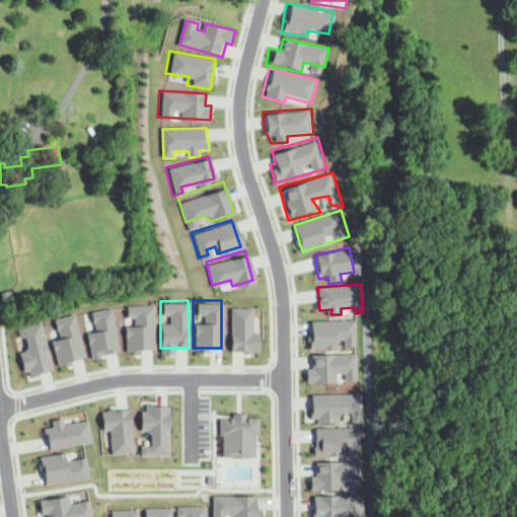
[(88,309),(112,304),(123,354),(93,360),(87,330),(92,324),(88,309)]
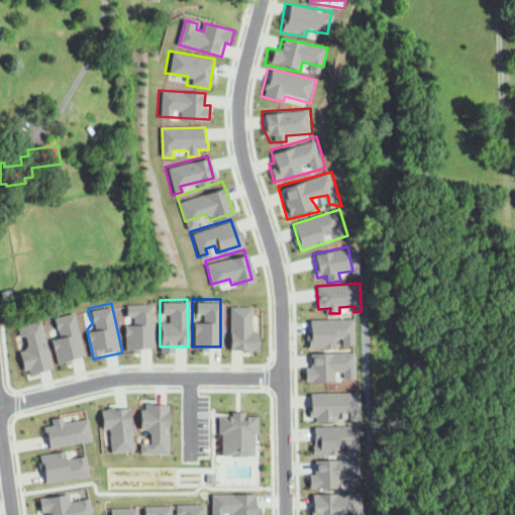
[(124,306),(151,305),(153,349),(126,349),(124,306)]
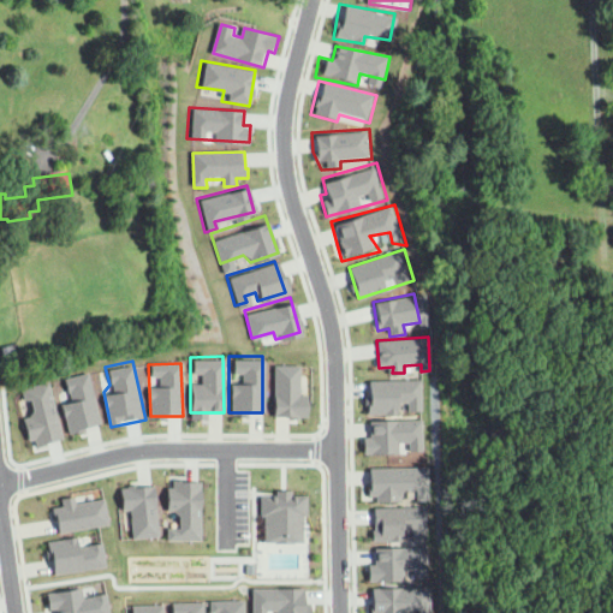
[(272,364),(298,364),(298,393),(305,394),(305,416),(271,416),(272,364)]
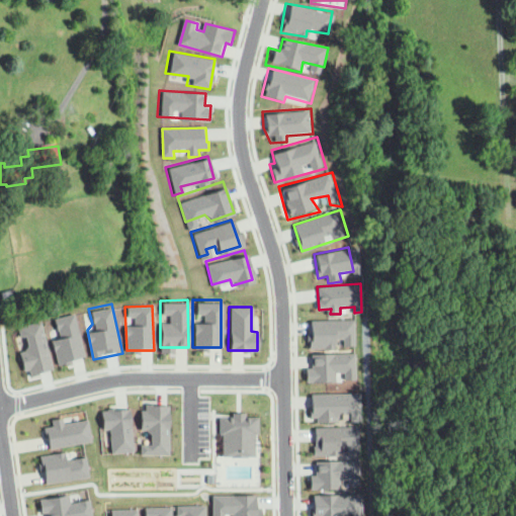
[(56,322),(74,316),(87,359),(60,367),(51,338),(61,335),(56,322)]
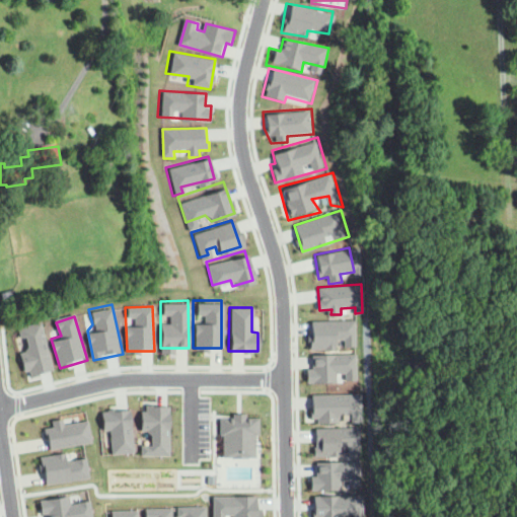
[(306,321),(355,318),(357,345),(307,348),(306,321)]
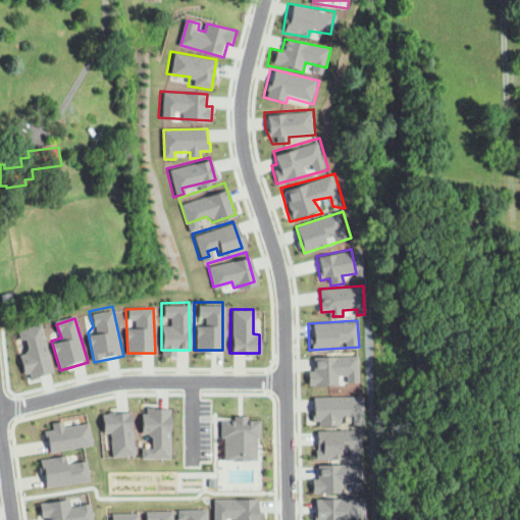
[(22,331),(40,325),(55,372),(30,381),(31,363),(21,362),(15,344),(22,331)]
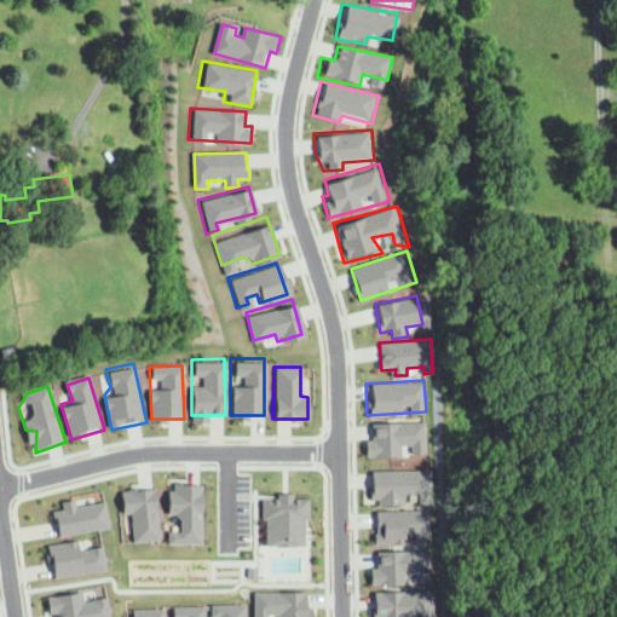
[(368,421),(425,419),(426,455),(416,455),(415,445),(403,447),(403,457),(369,459),(369,451),(361,451),(361,434),(369,434),(368,421)]
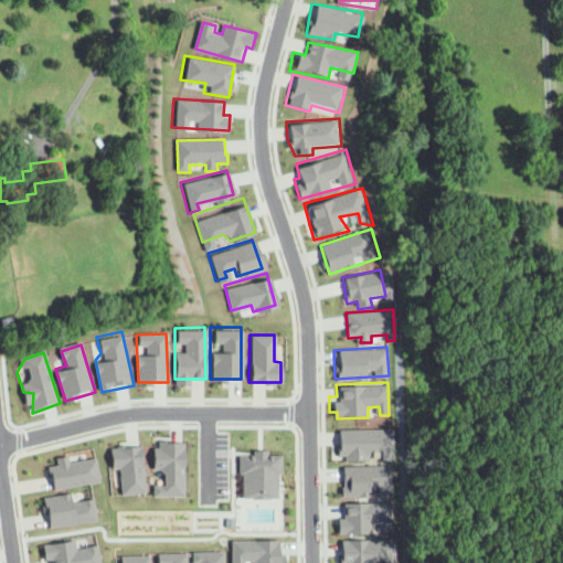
[(342,432),(394,429),(395,461),(384,461),(384,450),(374,452),(369,456),(369,461),(348,463),(348,457),(341,457),(341,447),(342,447),(342,432)]
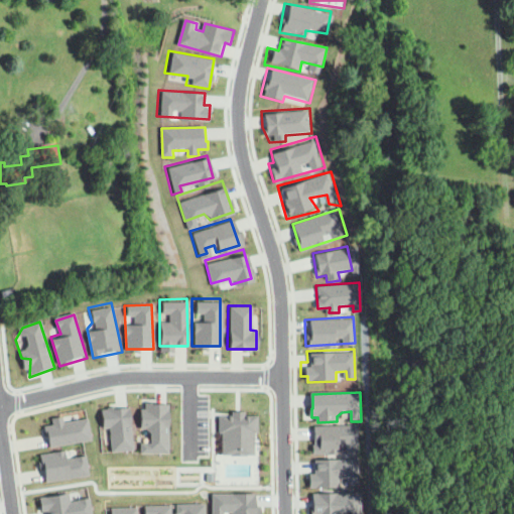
[(137,407),(147,407),(147,402),(173,402),(171,458),(134,457),(135,435),(146,435),(146,420),(137,416),(137,407)]
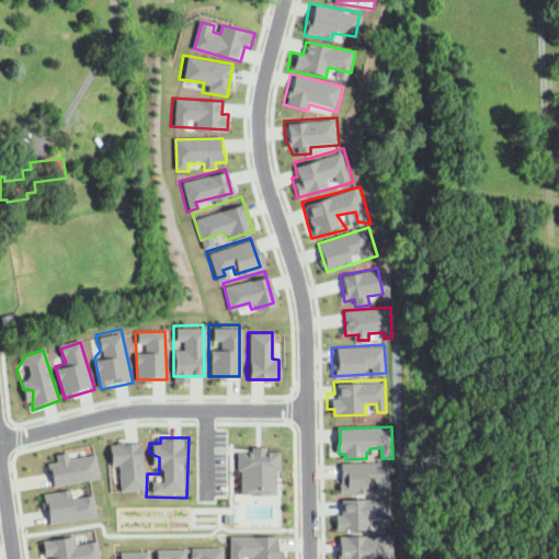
[(109,446),(139,444),(143,491),(112,493),(109,446)]
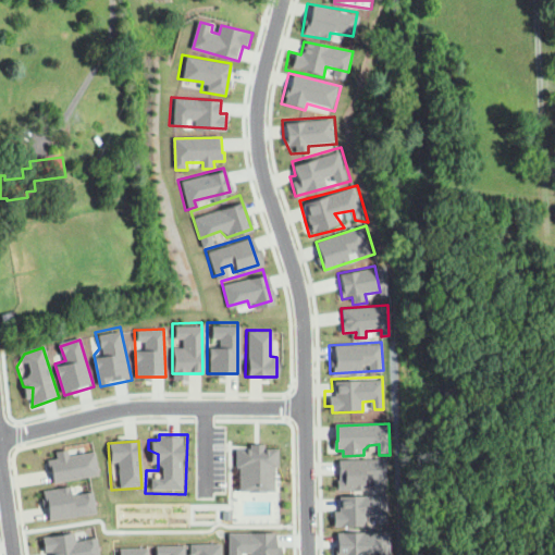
[(238,449),(249,449),(249,441),(262,441),(262,447),(282,448),(281,472),(274,471),(274,491),(237,490),(238,449)]
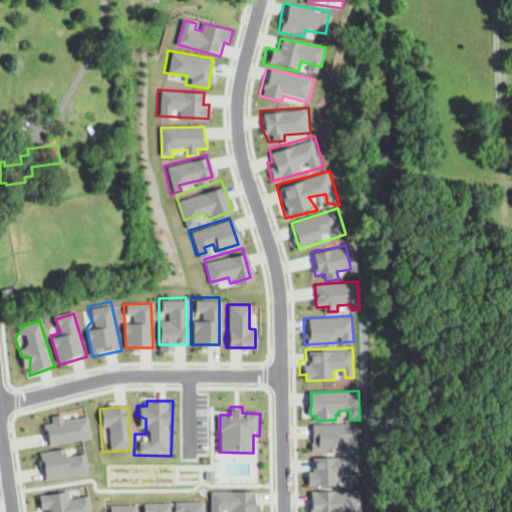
[(44,423),(87,414),(93,439),(49,448),(44,423)]
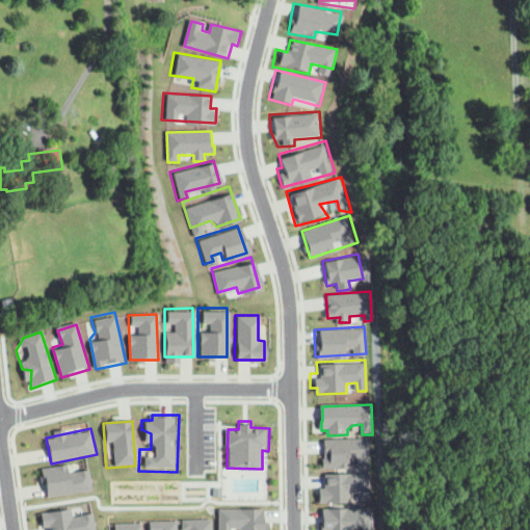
[(369,440),(370,467),(359,467),(359,459),(350,459),(350,469),(324,470),(324,459),(326,459),(326,441),(369,440)]
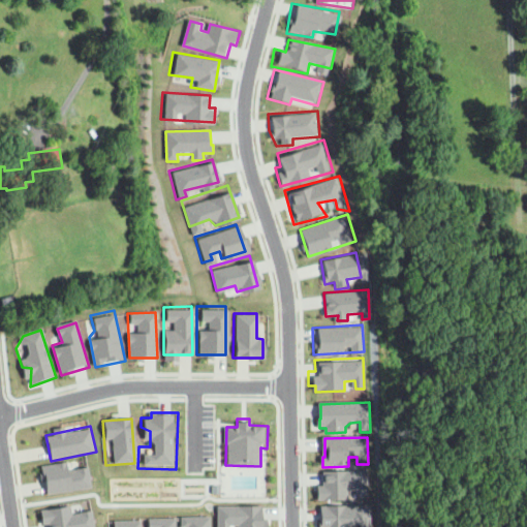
[(41,467),(66,463),(66,468),(89,465),(92,488),(45,495),(41,467)]
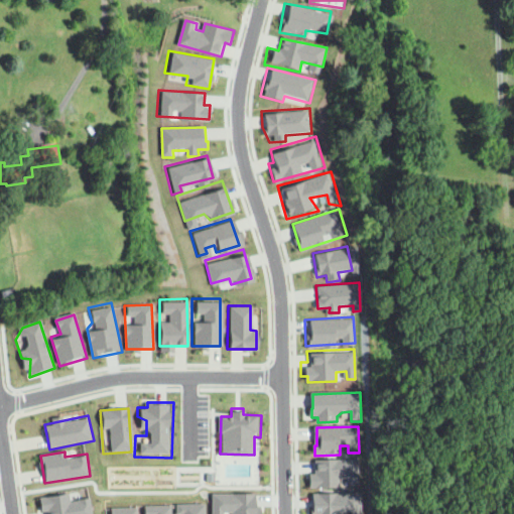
[(316,461),(359,460),(360,486),(349,486),(349,479),(340,479),(341,489),(311,489),(311,475),(317,475),(316,461)]
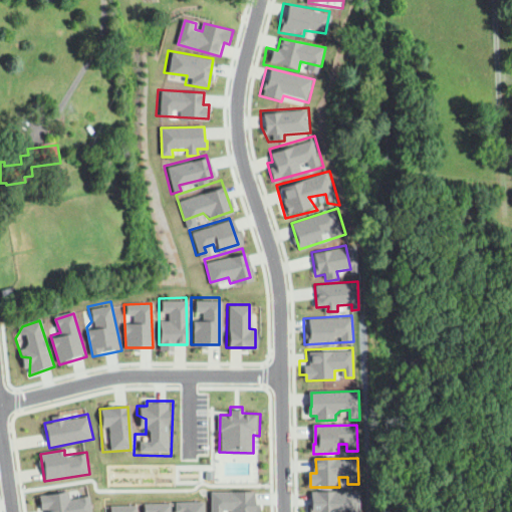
[(36,493),(67,489),(69,499),(88,497),(90,511),(49,511),(48,507),(38,509),(36,493)]
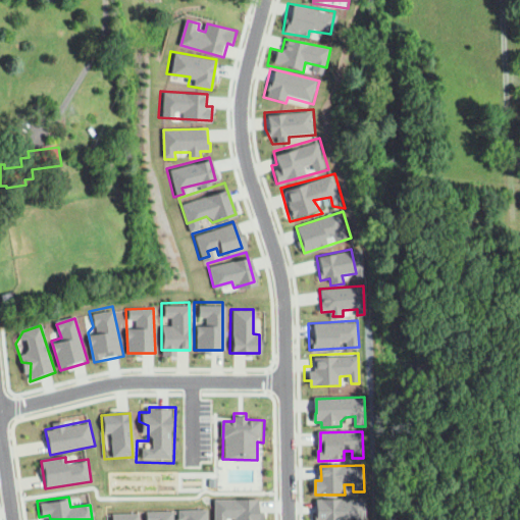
[(318,501),(367,499),(367,519),(357,519),(357,518),(348,519),(316,519),(316,515),(318,515),(318,501)]
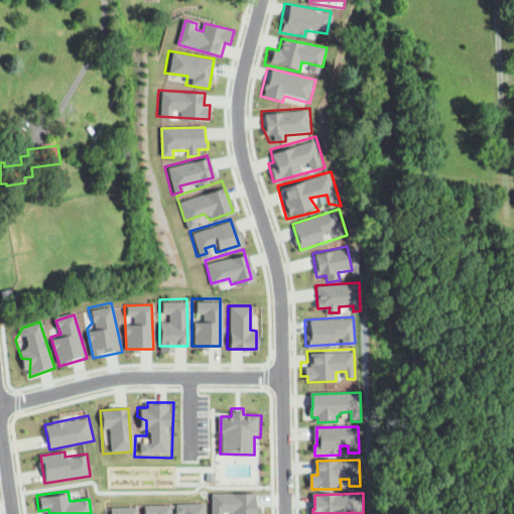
[(435,506),(431,505),(423,503),(424,502),(414,500),(416,493),(425,495),(426,493),(437,496),(435,506)]
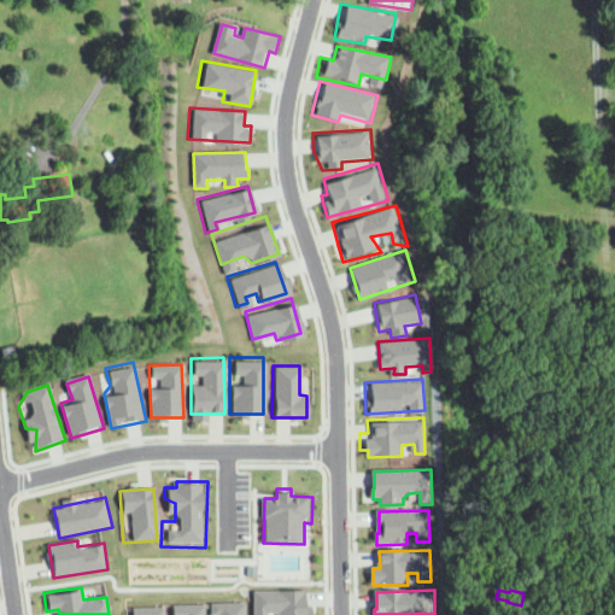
[(256,614),(256,592),(309,592),(309,608),(315,608),(315,614),(256,614)]
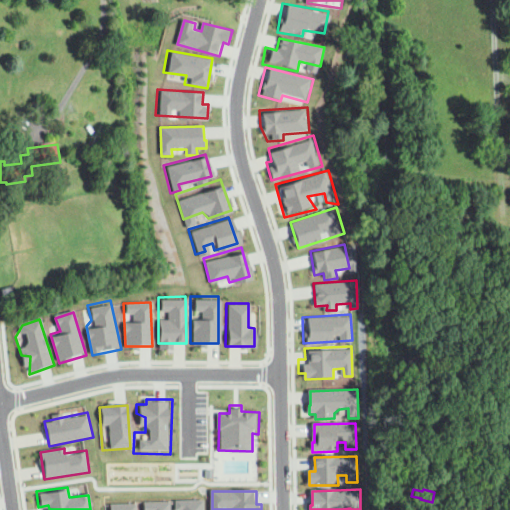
[(175,509),(176,499),(204,500),(203,509),(175,509)]
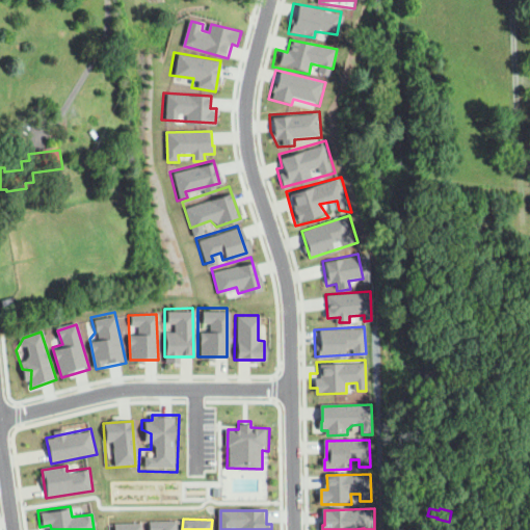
[(147,529),(147,520),(176,520),(176,529),(147,529)]
